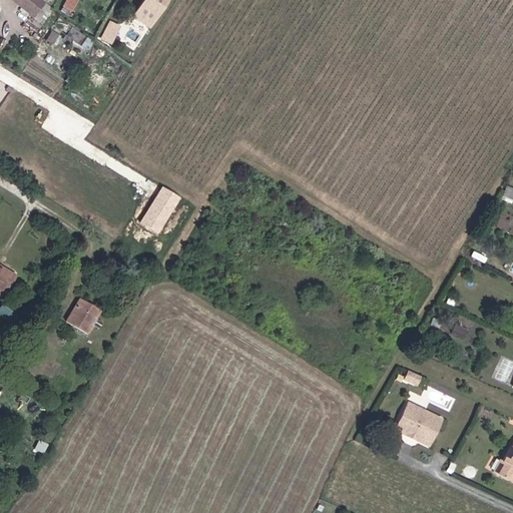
[(51,3),(47,0),(21,0),(40,16),(51,3)]
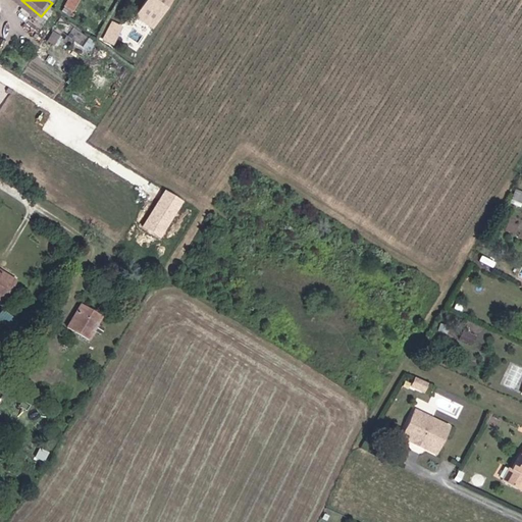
[(72,13),(77,0),(66,0),(63,10),(72,13)]
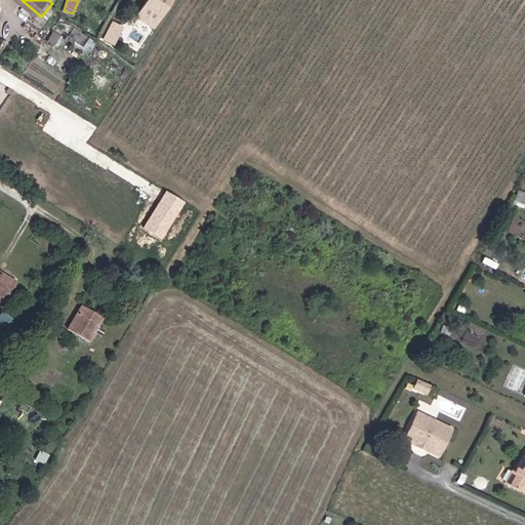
[(173,0),(147,0),(136,16),(155,29),(173,0)]
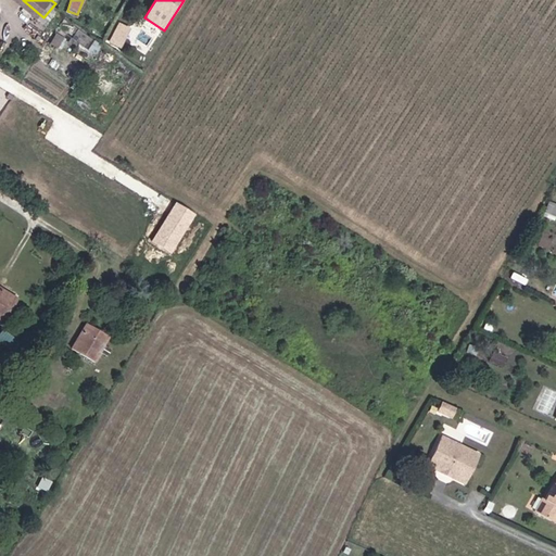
[(108,41),(119,48),(130,26),(118,20),(108,41)]
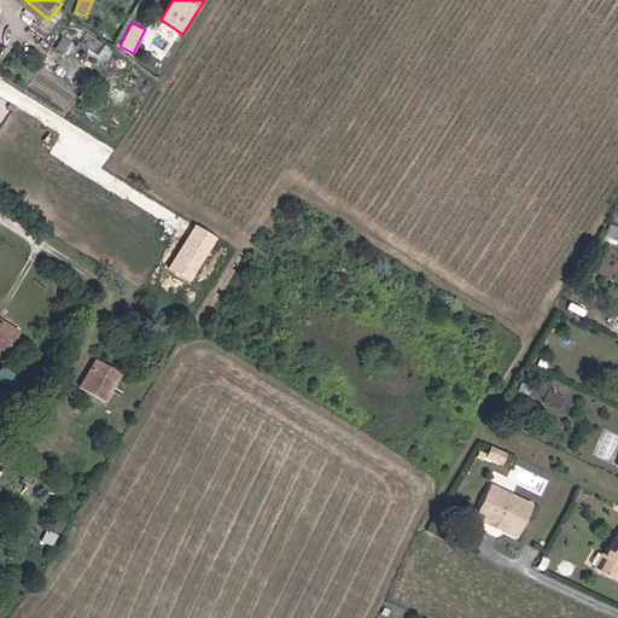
[(105,59),(114,48),(89,30),(81,41),(105,59)]
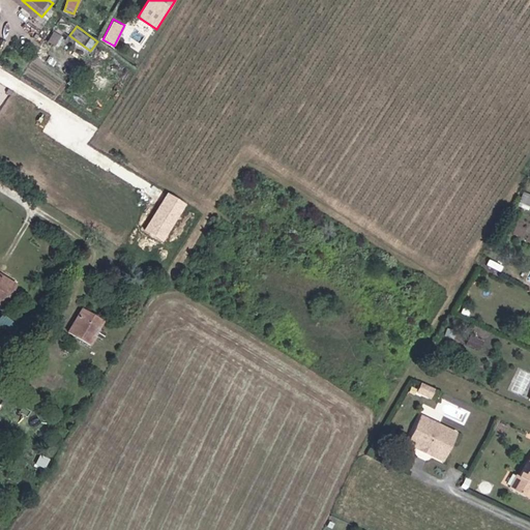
[(187,204),(169,193),(145,231),(164,242),(187,204)]
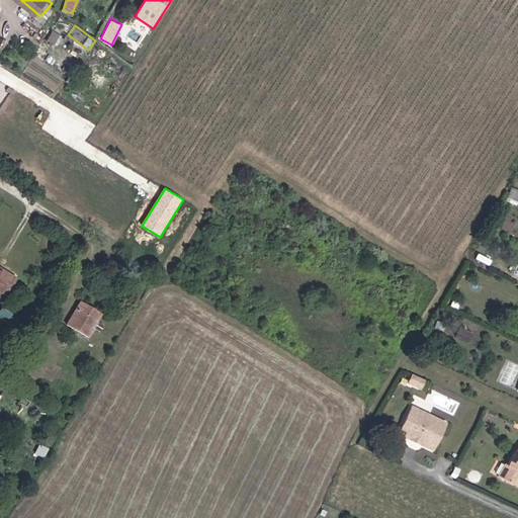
[(0,260),(0,288),(4,291),(17,271),(0,260)]
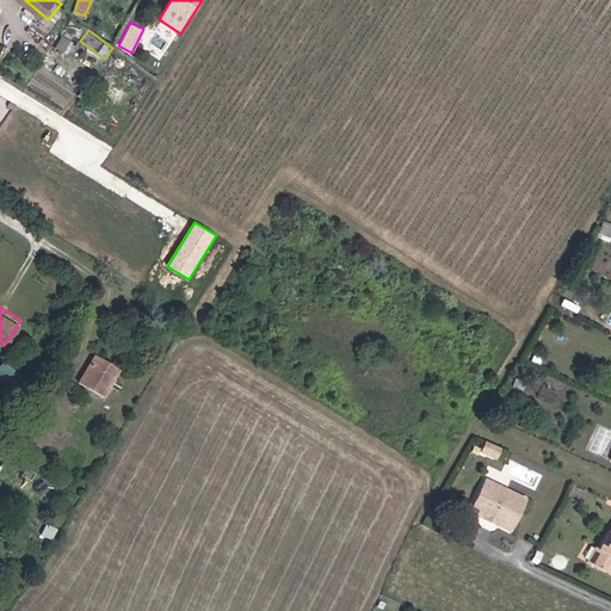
[(118,370),(123,362),(99,346),(81,374),(106,389),(112,380),(106,377),(112,368),(118,370)]
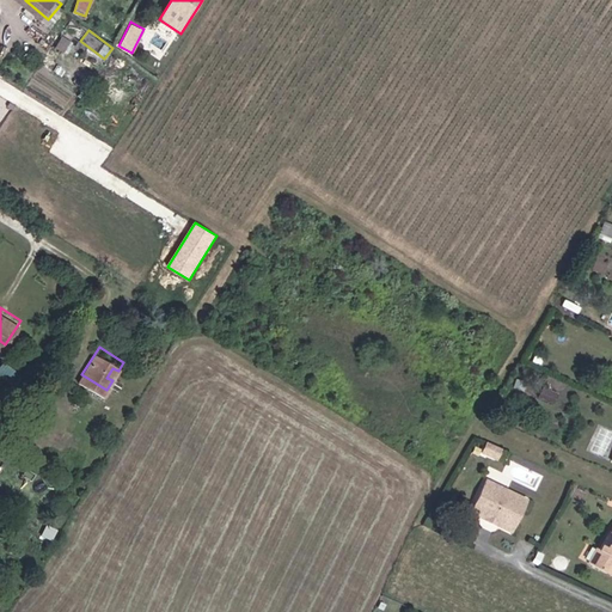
[(493,454),(499,441),(483,434),(477,447),(493,454)]
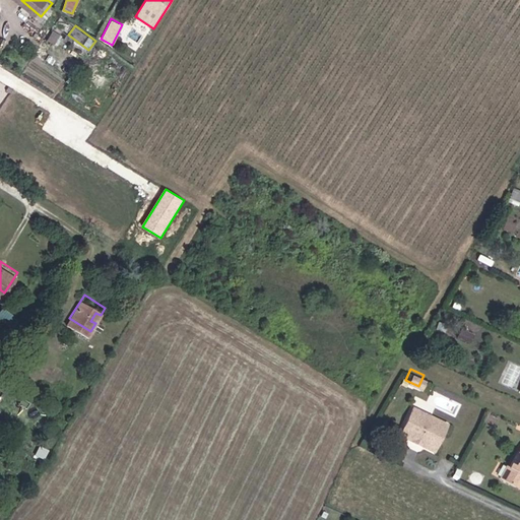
[(424,375),(418,386),(423,388),(428,377),(424,375)]
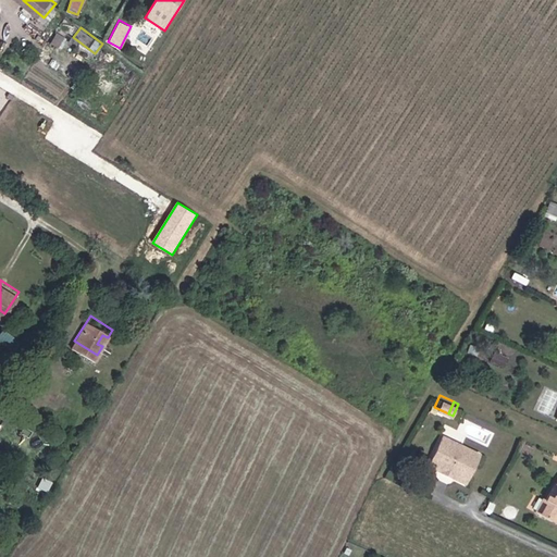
[(440,433),(431,455),(438,458),(463,469),(469,472),(479,450),(440,433)]
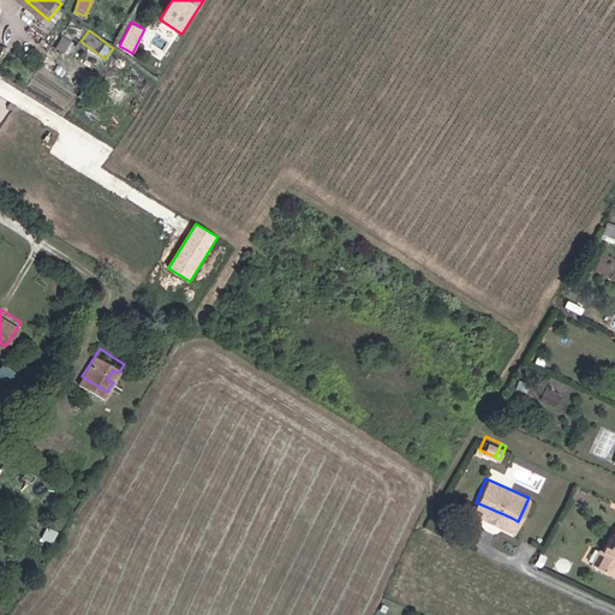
[(488,519),(484,506),(476,502),(471,511),(488,519)]
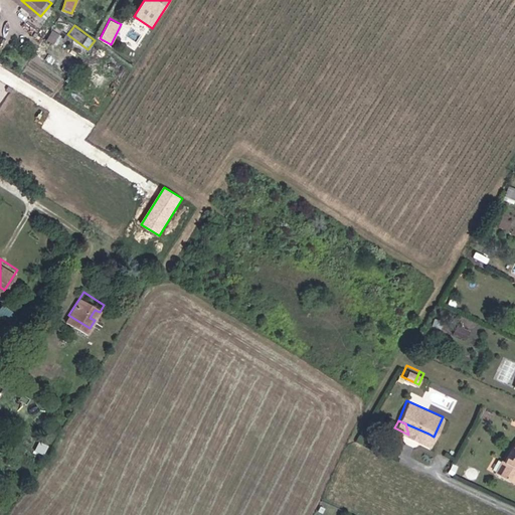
[(416,438),(428,434),(405,423),(408,435),(416,438)]
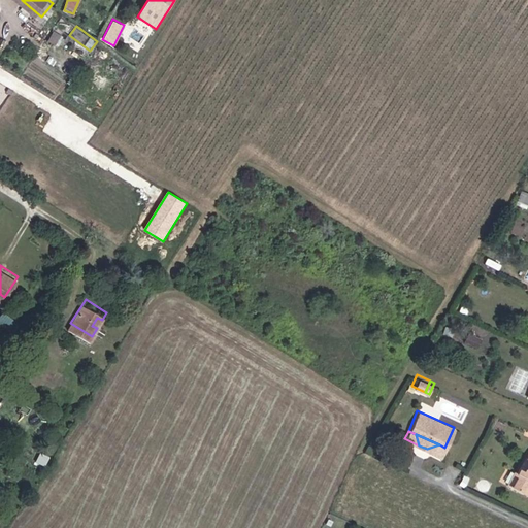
[(439,455),(444,448),(439,444),(427,449),(439,455)]
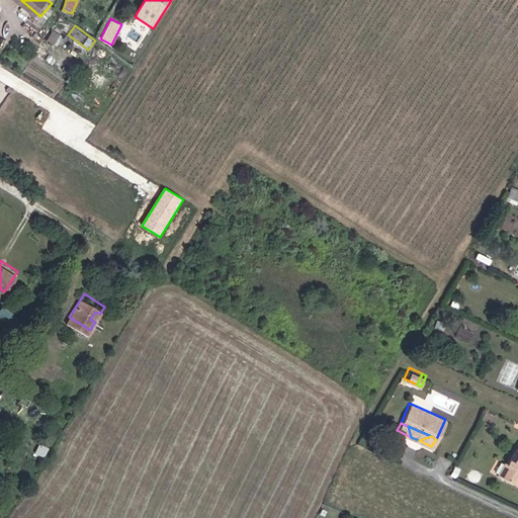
[(504,459),(499,467),(516,475),(517,470),(517,441),(508,460),(504,459)]
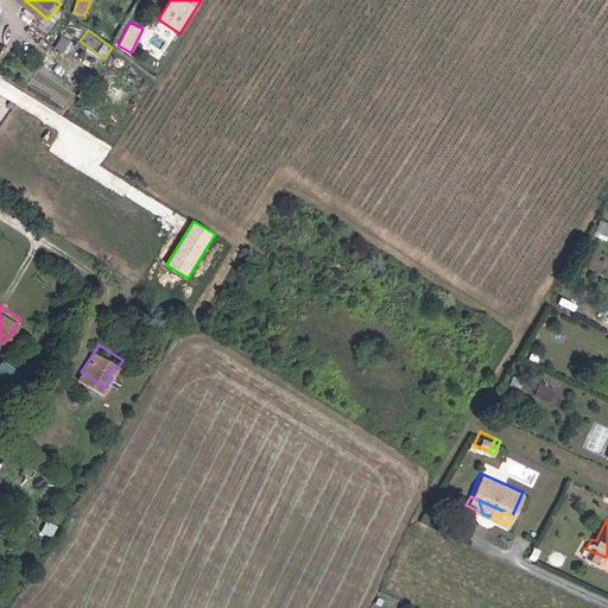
[(606,557),(586,549),(583,553),(602,564),(606,557)]
